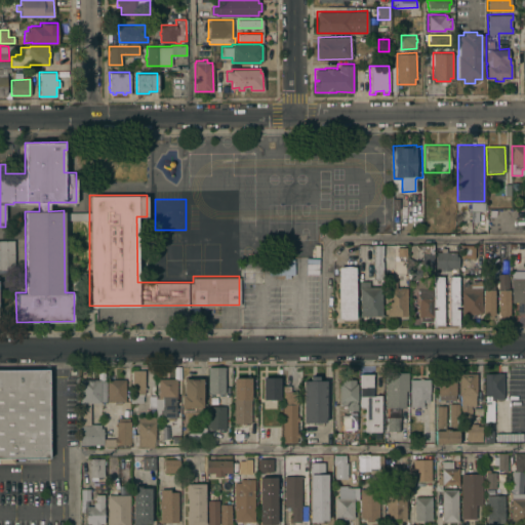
[(228,230),(227,199),(197,199),(198,230),(228,230)]
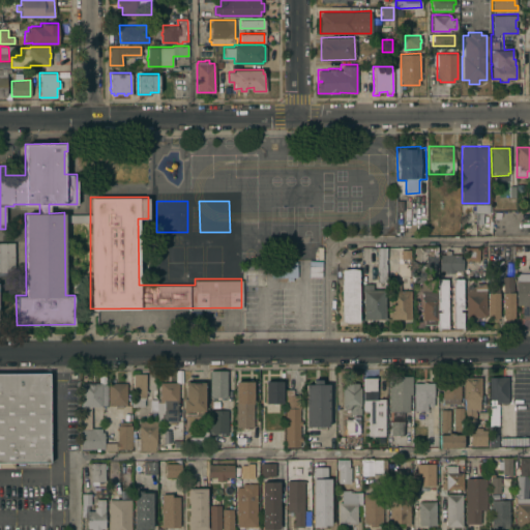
[(64,214),(90,213),(90,222),(64,222),(64,214)]
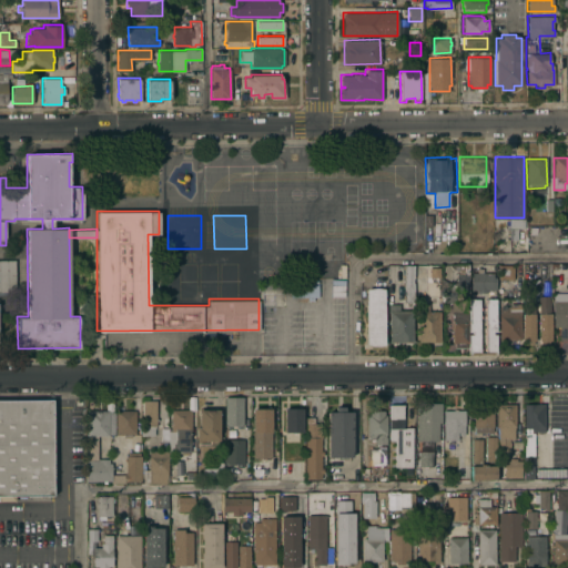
[(201,284),(201,251),(169,251),(170,285),(201,284)]
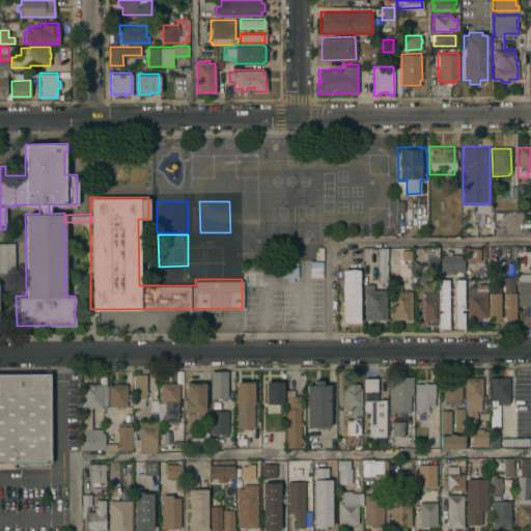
[(230,266),(230,234),(199,234),(199,267),(230,266)]
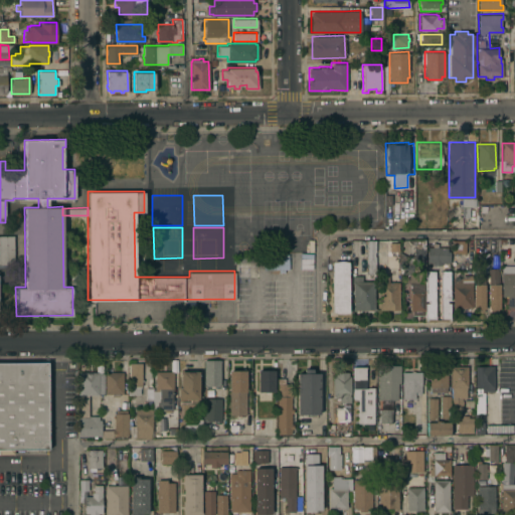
[(13,264),(0,264),(0,234),(13,234),(13,264)]
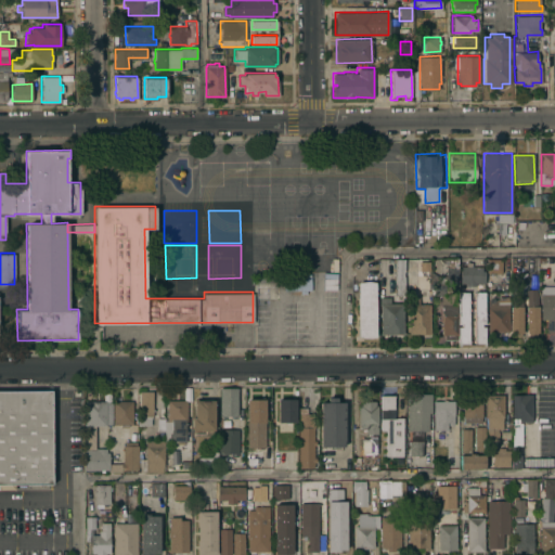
[(528,273),(512,273),(512,256),(528,255),(528,257),(528,273)]
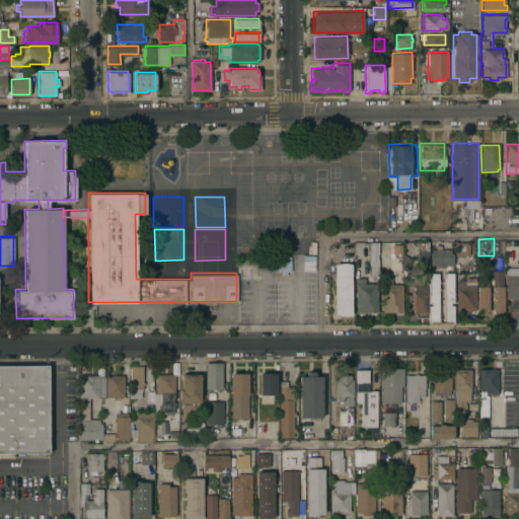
[(428,312),(427,312),(427,317),(416,317),(416,312),(413,312),(413,293),(414,293),(414,280),(416,280),(416,267),(417,267),(417,240),(428,240),(428,241),(428,312)]
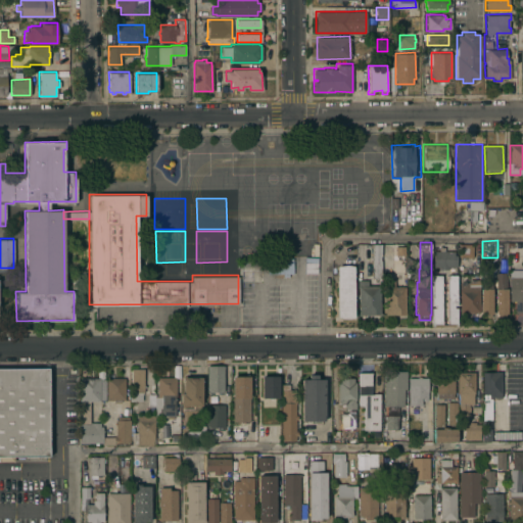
[(372,264),(370,264),(370,258),(372,258),(372,254),(371,254),(371,249),(372,249),(372,243),(381,243),(381,255),(380,255),(380,259),(381,259),(381,277),(372,278),(372,264)]
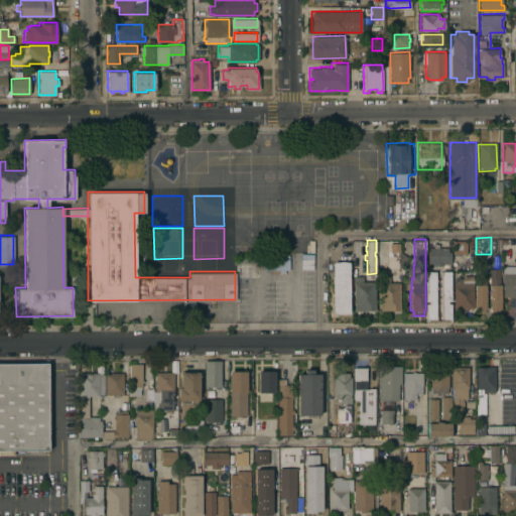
[(466,255),(452,254),(453,240),(467,240),(466,255)]
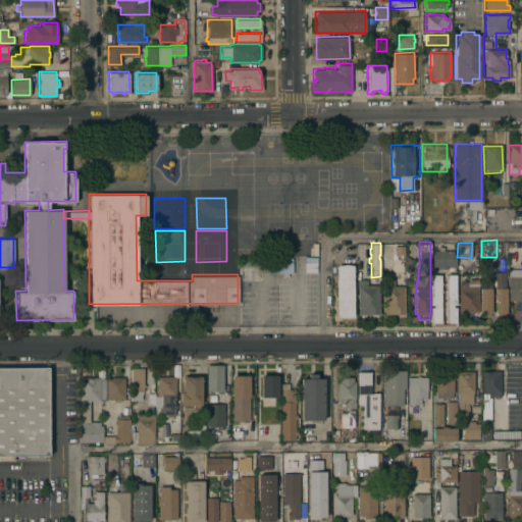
[(404,245),(404,271),(392,271),(390,245),(404,245)]
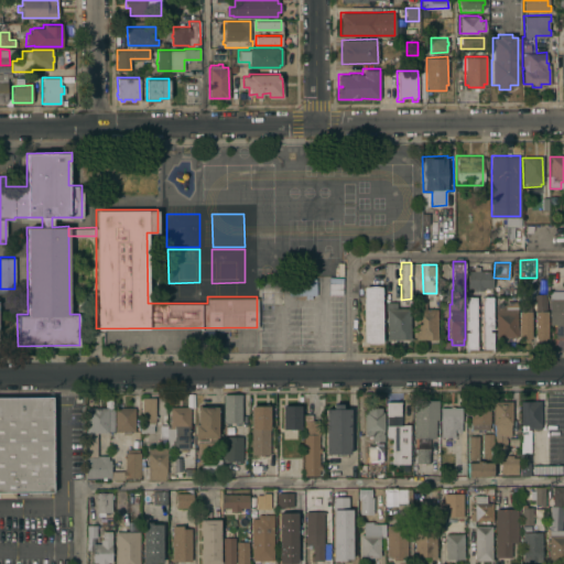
[(479,270),(489,270),(489,274),(492,274),(492,286),(483,286),(483,290),(473,290),(473,286),(467,286),(467,270),(474,270),(474,266),(479,266),(479,270)]
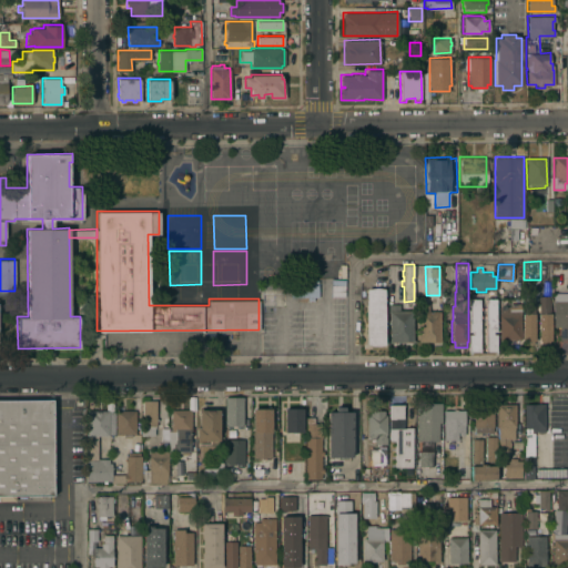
[(317,283),(294,282),(294,298),(316,298),(317,283)]
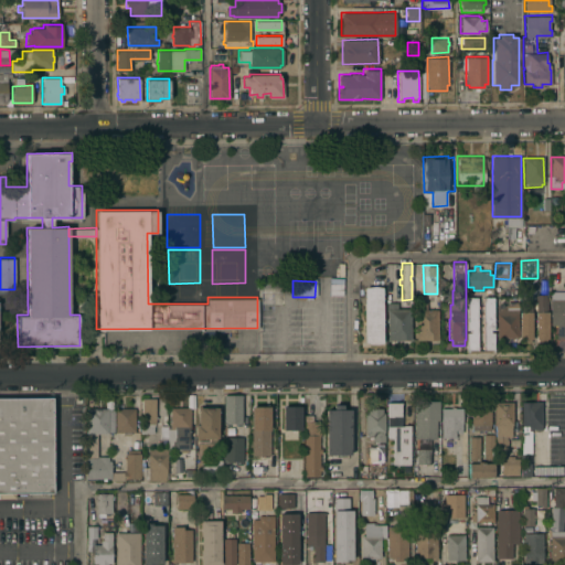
[(374,343),(364,341),(364,286),(373,285),(382,286),(382,341),(374,343)]
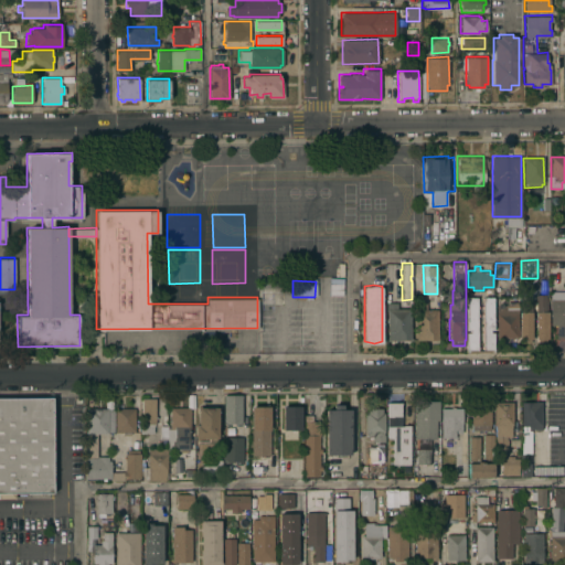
[(556,324),(550,324),(550,291),(564,291),(564,337),(556,337),(556,324)]
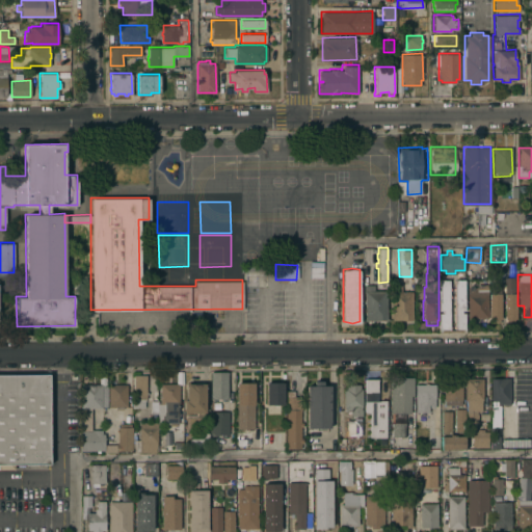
[(504,292),(505,292),(505,276),(513,276),(513,293),(515,293),(515,317),(504,318),(504,292)]
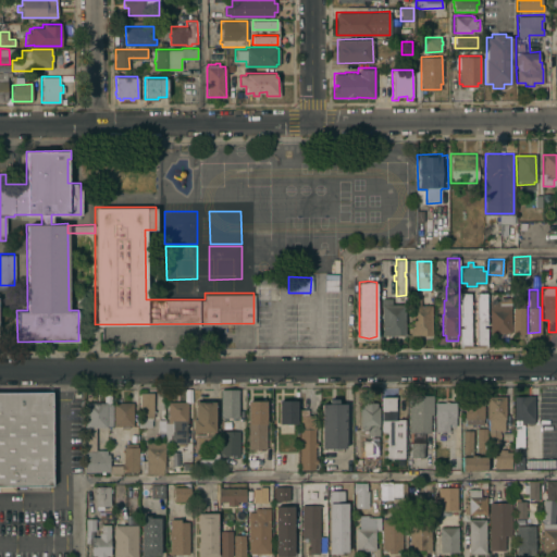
[(486,324),(483,324),(483,326),(486,326),(486,345),(484,345),(484,346),(461,346),(460,346),(460,327),(463,327),(463,324),(460,324),(460,293),(470,293),(470,300),(472,300),(472,304),(470,304),(470,308),(472,308),(472,311),(470,311),(470,341),(472,341),(472,343),(470,343),(470,344),(473,344),(473,341),(477,341),(475,311),(473,311),(473,308),(475,308),(475,304),(473,304),(473,300),(475,300),(475,292),(485,292),(486,324)]
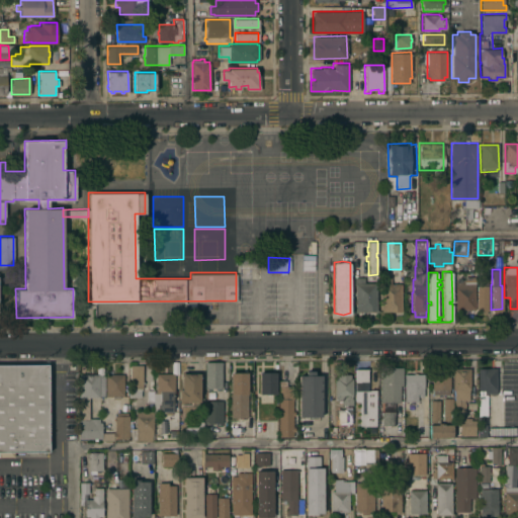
[(381,283),(382,274),(391,274),(391,283),(401,283),(401,311),(381,311),(381,283)]
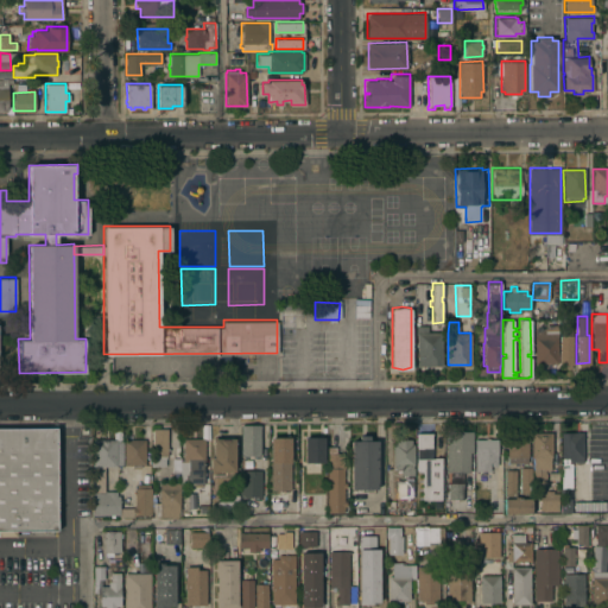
[(533,362),(533,327),(544,327),(544,323),(557,324),(557,362),(533,362)]
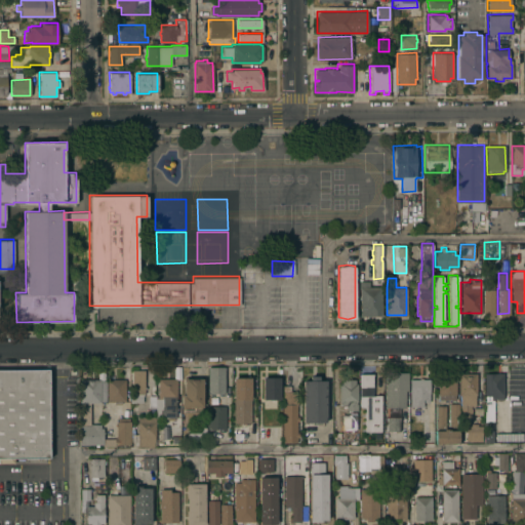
[(484,288),(484,279),(494,279),(494,314),(493,314),(493,318),(484,318),(484,288)]
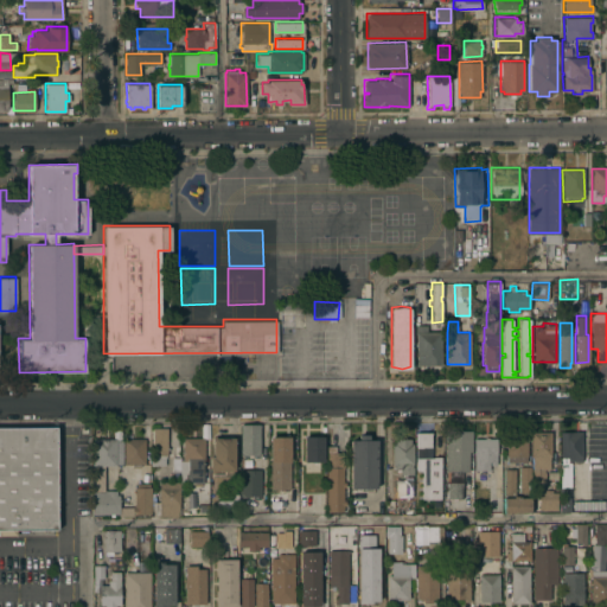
[(415,333),(415,325),(427,324),(427,331),(440,331),(441,364),(416,365),(415,333)]
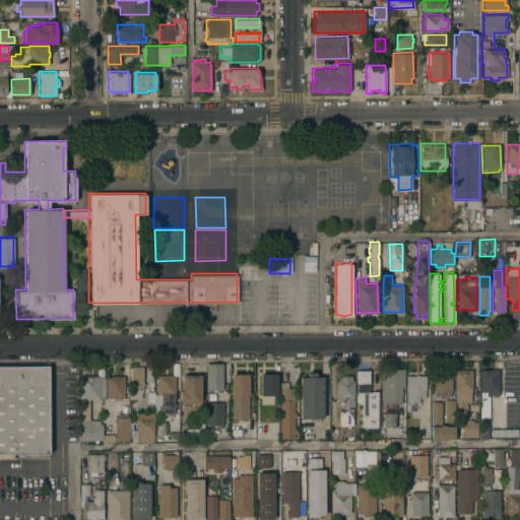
[(221,364),(222,389),(206,389),(206,385),(205,385),(205,364),(221,364)]
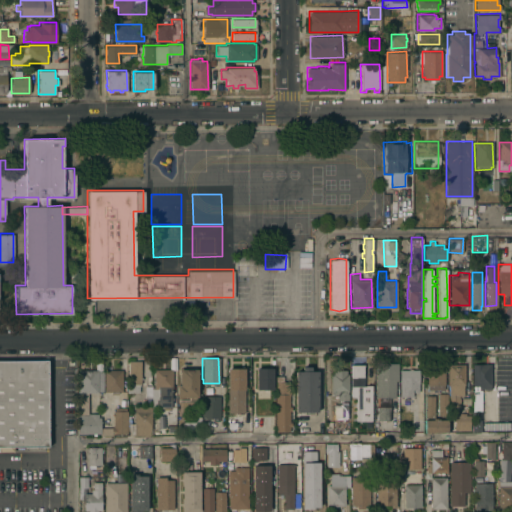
[(79,391),(79,359),(84,359),(84,369),(98,369),(98,392),(86,392),(86,413),(98,413),(98,416),(101,416),(101,433),(96,433),(96,434),(91,434),(91,433),(78,433),(78,413),(76,413),(76,391),(79,391)]
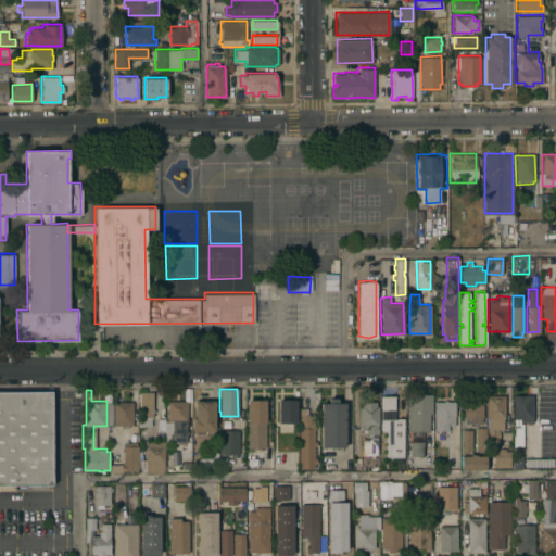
[(0,391),(51,391),(52,484),(14,484),(14,490),(0,490),(0,391)]
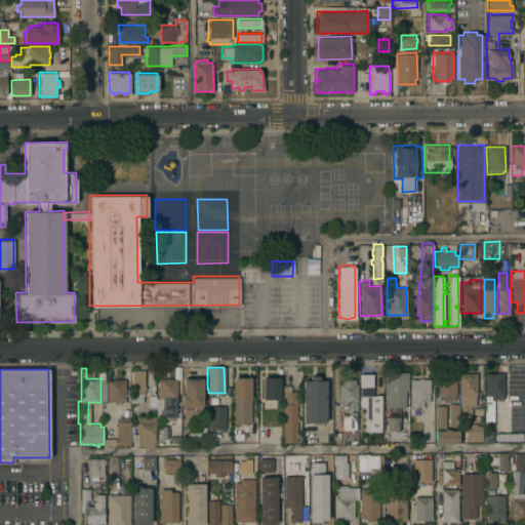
[(131,384),(131,380),(132,375),(131,375),(131,372),(131,369),(145,369),(145,386),(146,386),(146,389),(145,389),(145,393),(131,393),(131,384)]
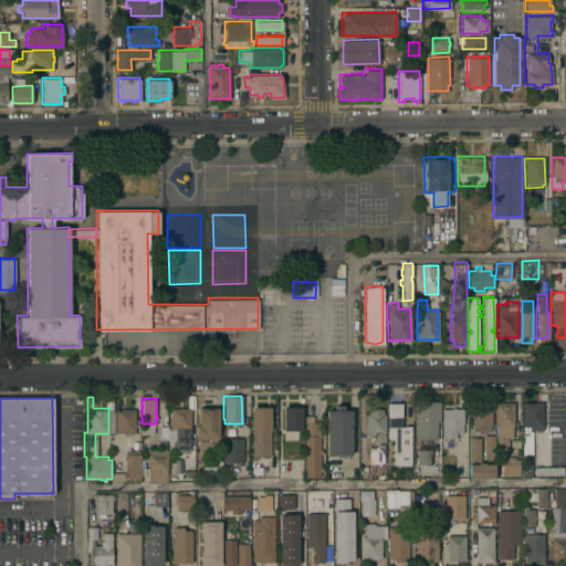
[(416,400),(440,400),(440,420),(437,420),(437,439),(416,439),(416,400)]
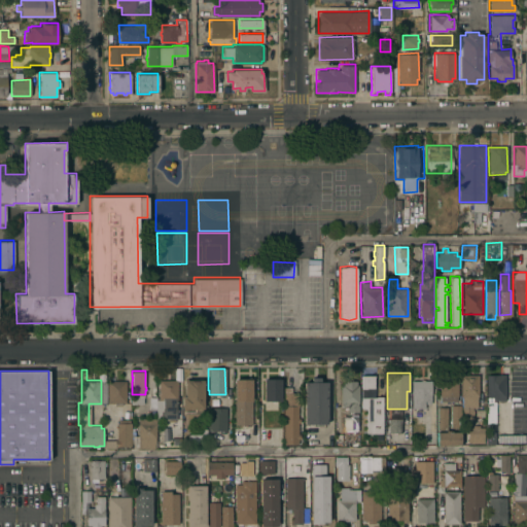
[(478,374),(478,395),(477,395),(477,407),(472,407),(472,409),(473,409),(473,418),(470,418),(470,420),(462,420),(462,418),(461,418),(461,405),(462,405),(461,395),(461,374),(478,374)]
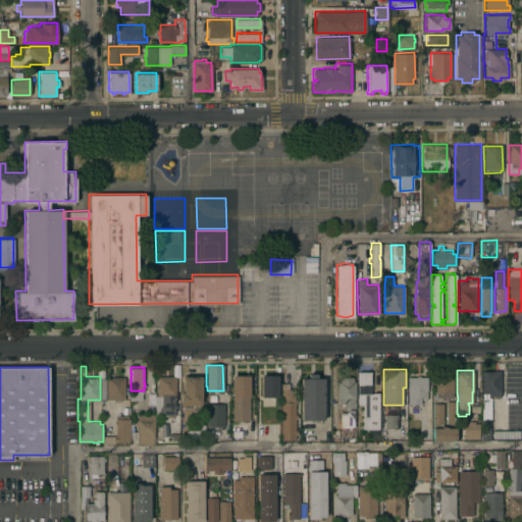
[(500,404),(488,404),(488,405),(481,405),(481,370),(500,370),(500,404)]
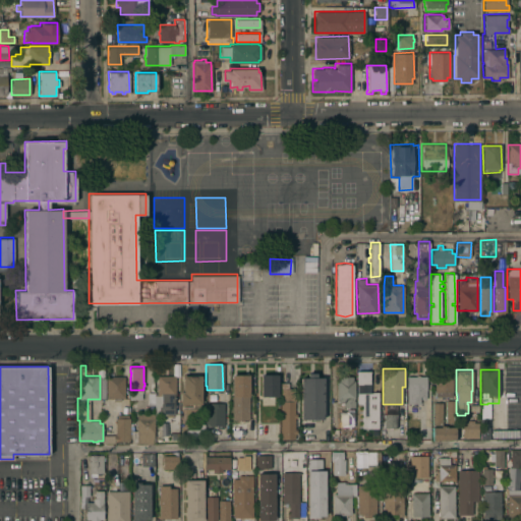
[(452,391),(452,396),(436,396),(436,391),(435,391),(435,370),(452,370),(452,391)]
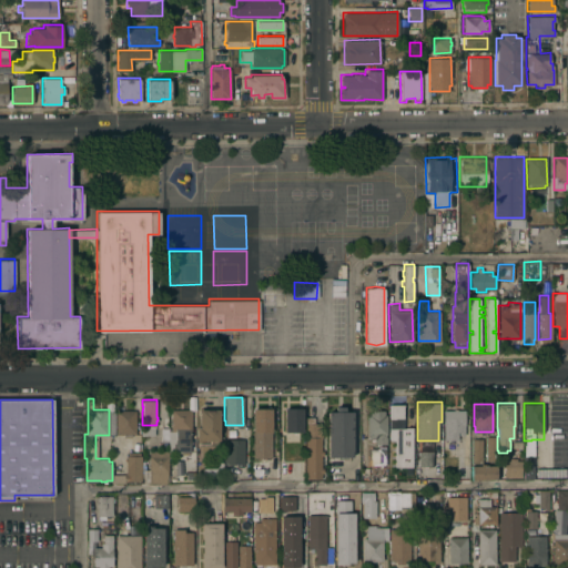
[(412,467),(394,467),(394,439),(388,439),(388,405),(403,405),(402,427),(412,427),(412,467)]
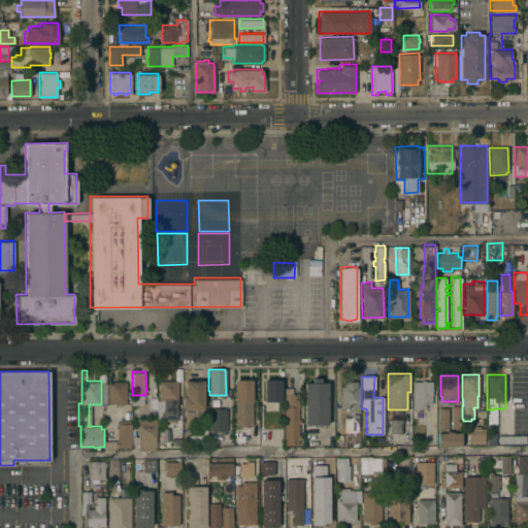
[(304,424),(304,382),(311,382),(311,377),(321,377),(321,382),(327,382),(327,424),(318,424),(318,426),(315,425),(315,424),(304,424)]
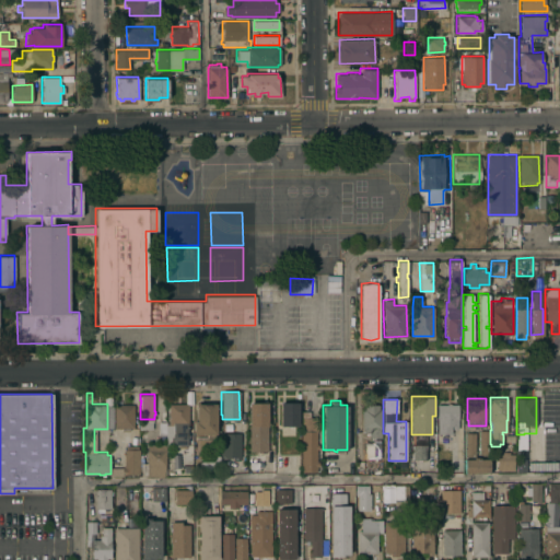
[(267,401),(267,451),(249,451),(248,401),(267,401)]
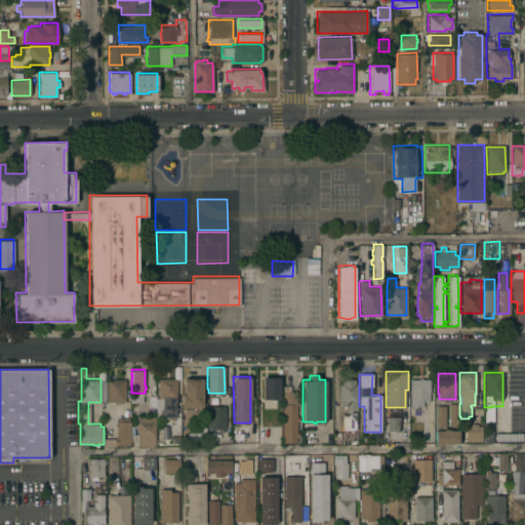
[(263,376),(279,376),(279,399),(263,399),(263,376)]
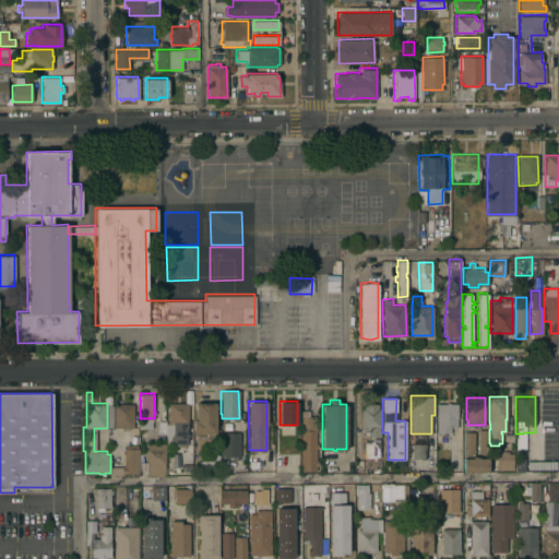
[(188,424),(187,424),(187,443),(186,443),(186,447),(178,447),(178,444),(167,444),(166,420),(168,420),(168,403),(188,402),(188,424)]
